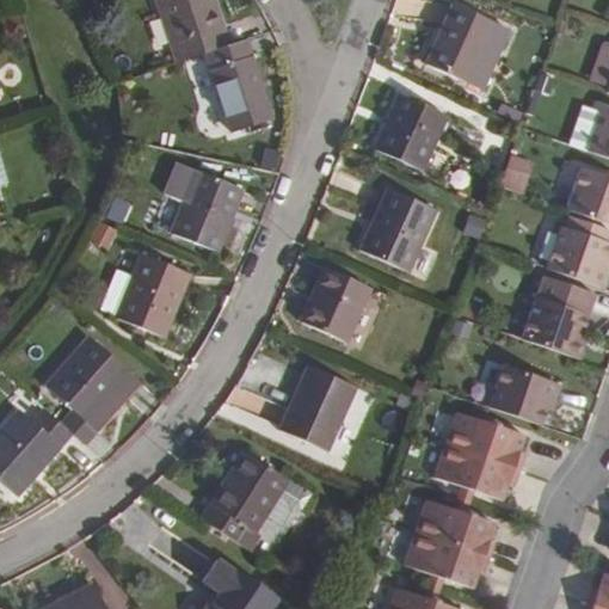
[(159,0),(179,61),(207,51),(232,43),(217,0),(159,0)]
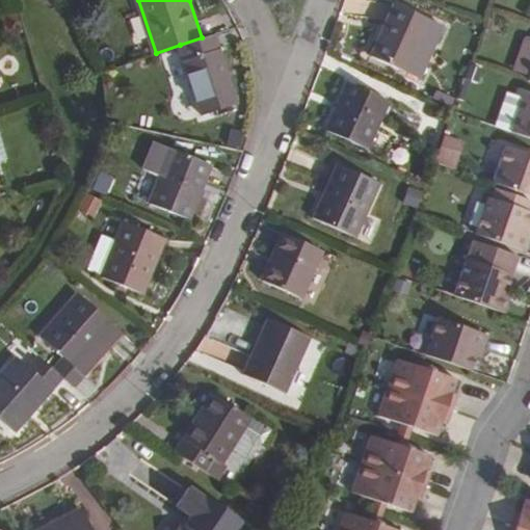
[(396,2),(372,55),(421,76),(445,23),(396,2)]
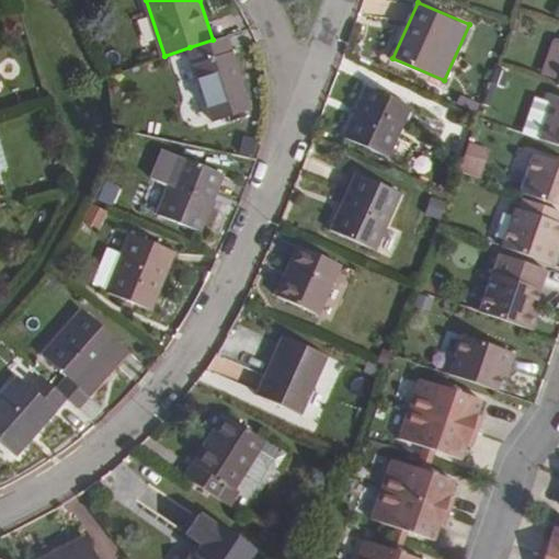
[(481,31),(469,24),(444,80),(457,87),(481,31)]
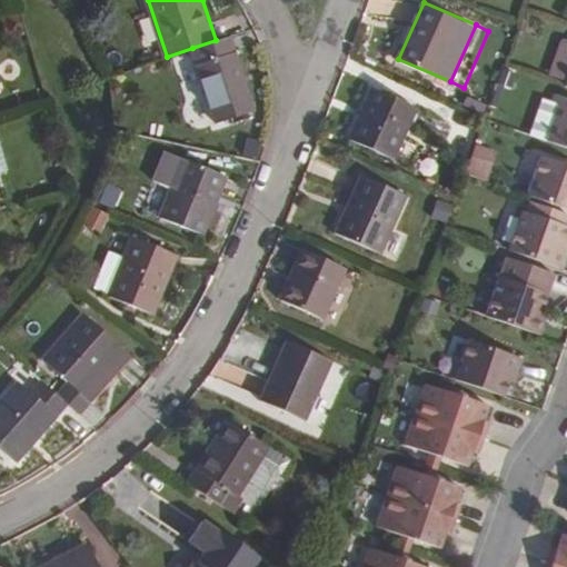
[(216,40),(192,48),(217,121),(256,109),(231,35),(216,40)]
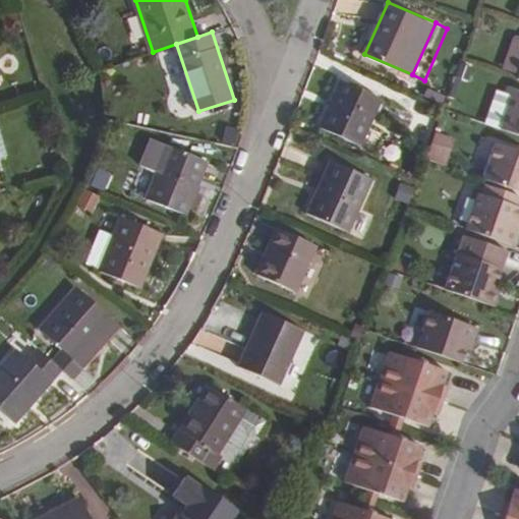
[(518,38),(513,37),(503,67),(518,72),(518,38)]
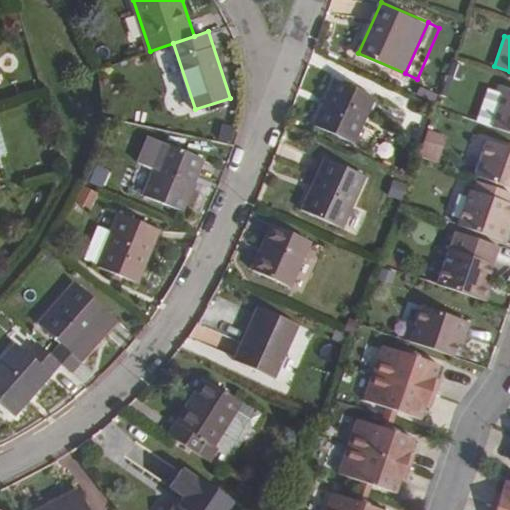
[(335,76),(314,124),(355,142),(376,95),(335,76)]
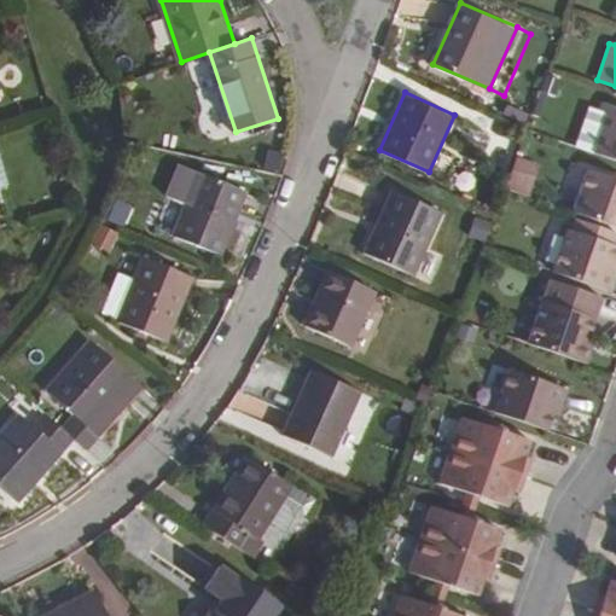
[(544,97),(539,109),(547,111),(552,99),(544,97)]
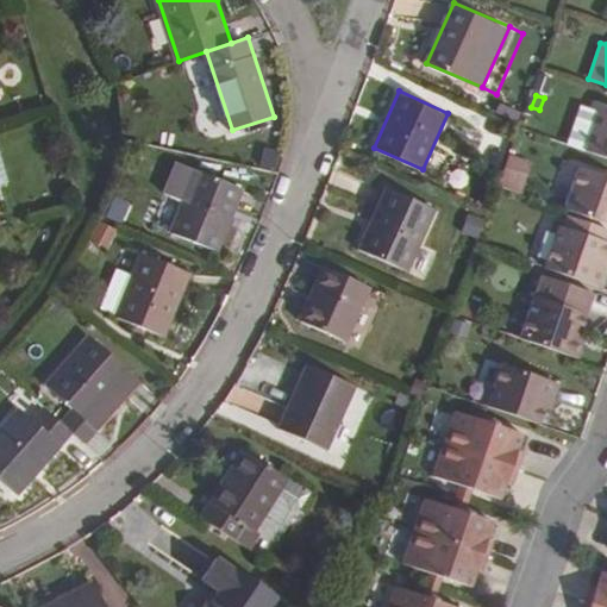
[(586,150),(599,111),(581,105),(568,144),(586,150)]
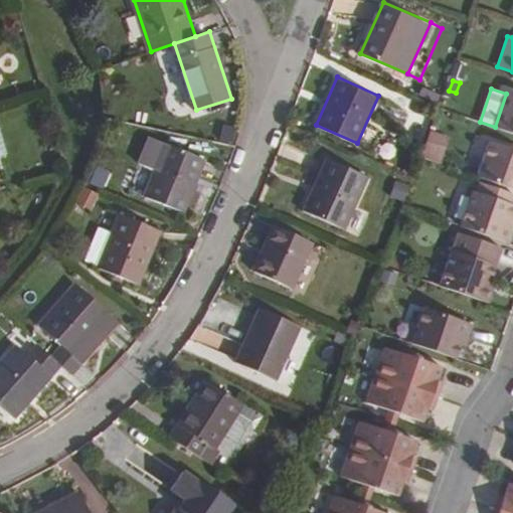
[(506,94),(495,127),(512,132),(512,92),(507,91),(506,94)]
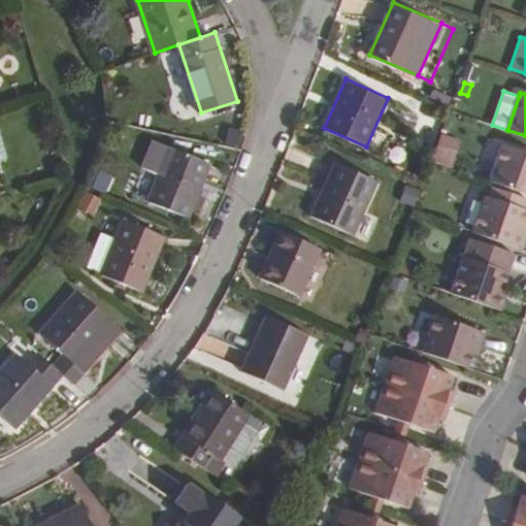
[(434,158),(454,165),(463,138),(442,131),(434,158)]
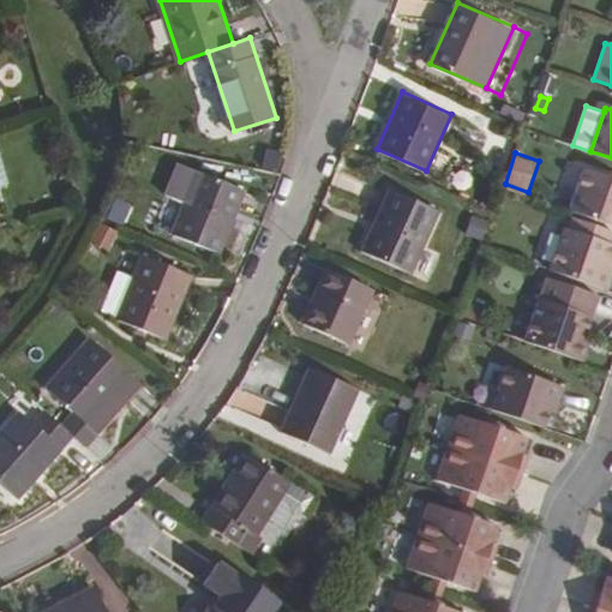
[(592,171),(585,168),(570,210),(611,223),(611,165),(595,160),(592,171)]
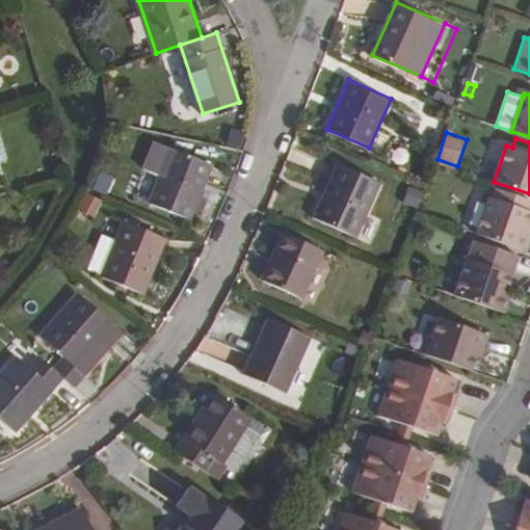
[(213,163),(173,148),(150,202),(191,218),(213,163)]
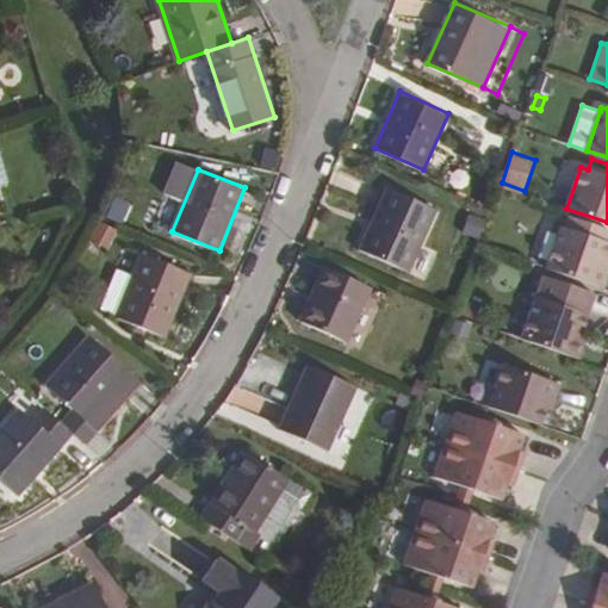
[(389,185),(360,249),(409,271),(438,208),(389,185)]
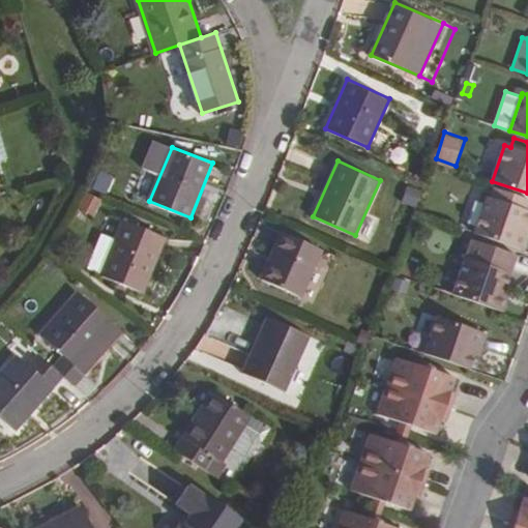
[(410,184),(403,200),(418,206),(424,189),(410,184)]
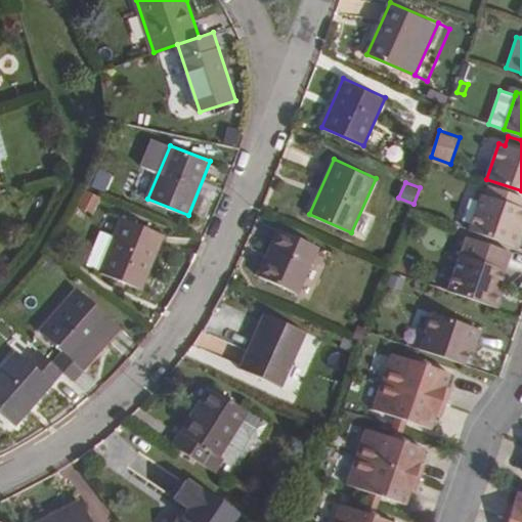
[(95,214),(102,196),(85,188),(78,208),(95,214)]
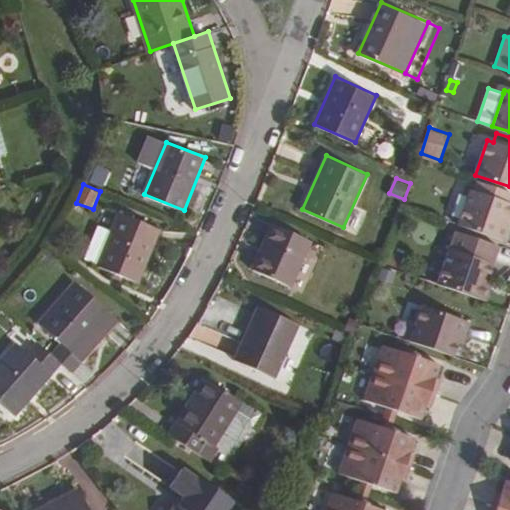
[(509,202),(470,189),(458,224),(507,241),(509,234),(509,226),(507,225),(509,218),(509,202)]
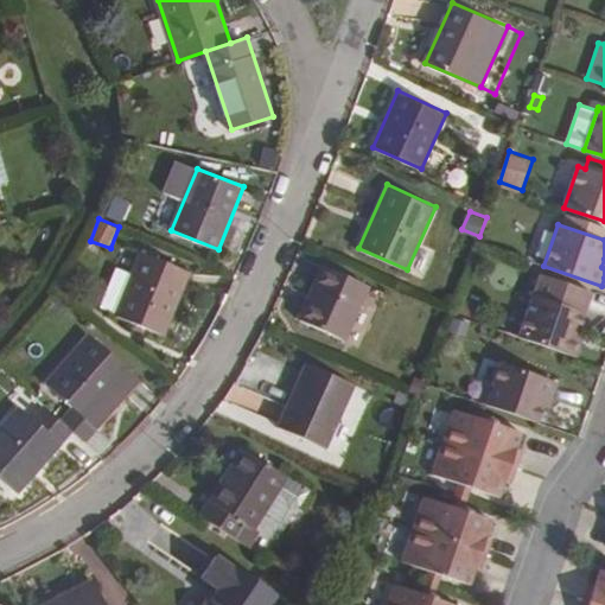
[(141,252),(115,314),(161,333),(164,335),(189,271),(141,252)]
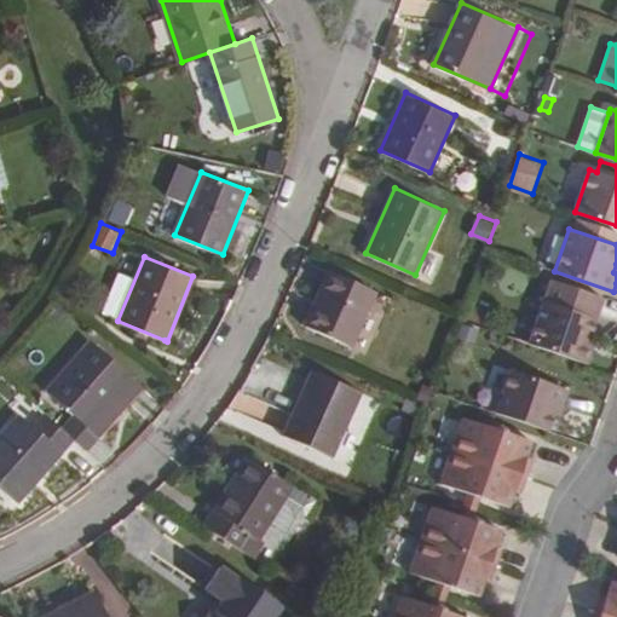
[(332,269),(306,326),(351,345),(376,289),(332,269)]
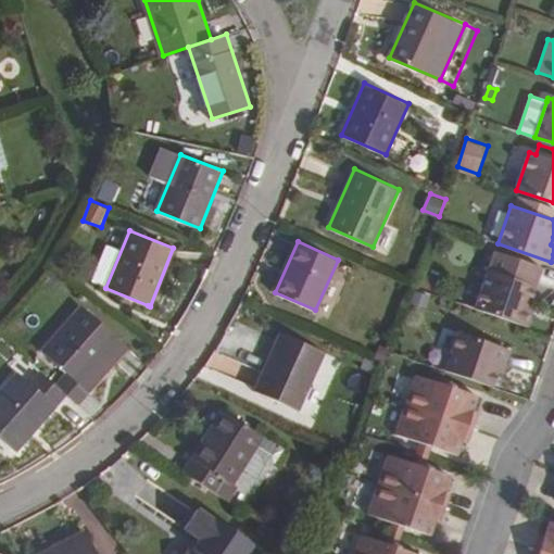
[(495,250),(476,309),(529,326),(533,311),(529,309),(543,267),(495,250)]
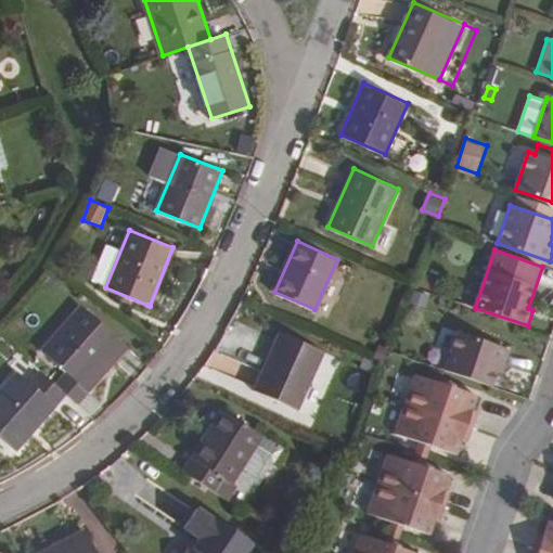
[(481,283),(485,272),(472,269),(464,296),(474,299),(478,283),(481,283)]
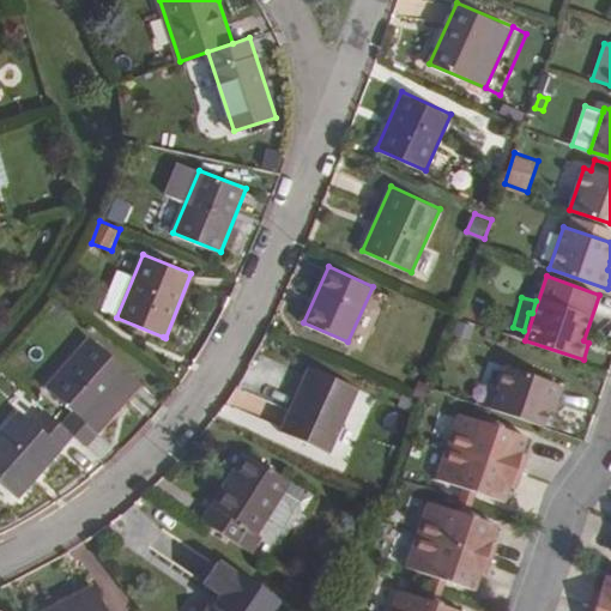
[(163,337),(122,321),(116,338),(156,354),(163,337)]
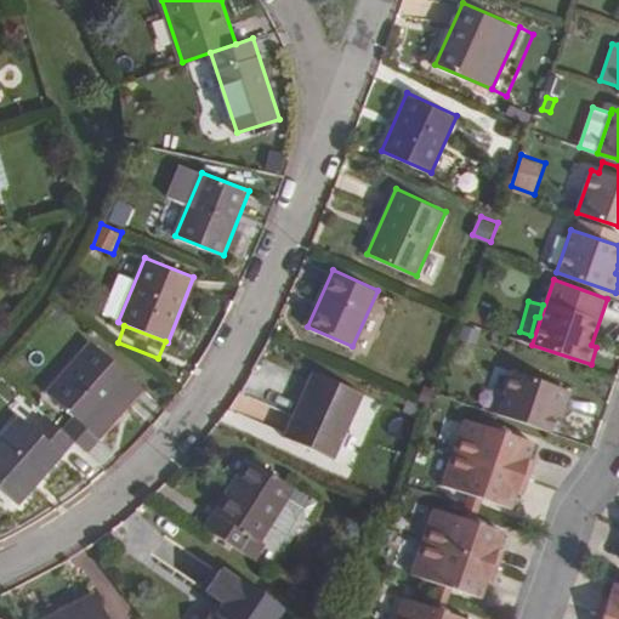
[(92,340),(47,391),(75,415),(100,437),(119,415),(107,404),(132,376),(92,340)]
